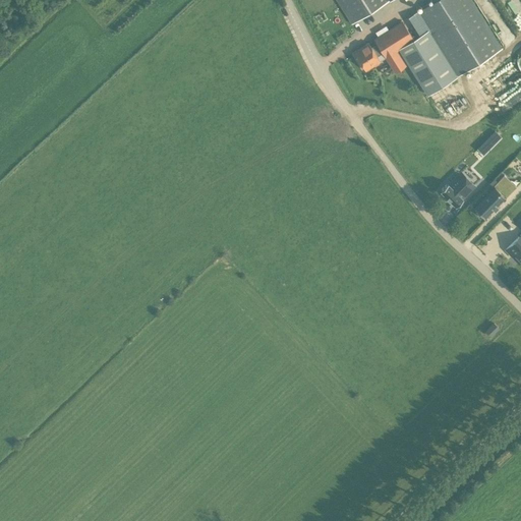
[(337,0),(351,22),(388,0),(337,0)]
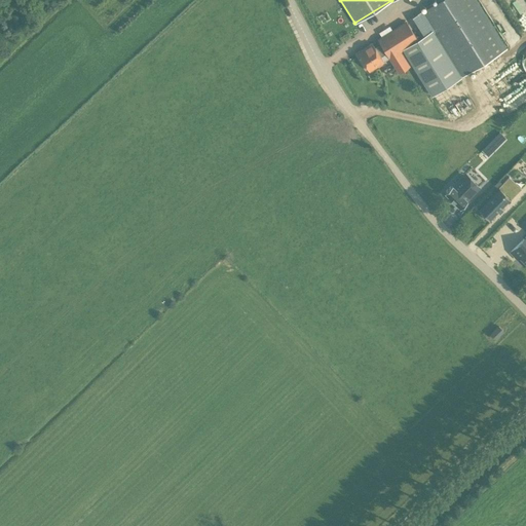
[(476,0),(440,0),(423,10),(415,15),(426,34),(427,35),(427,36),(430,34),(433,38),(435,37),(459,77),(463,75),(505,48),(476,0)]
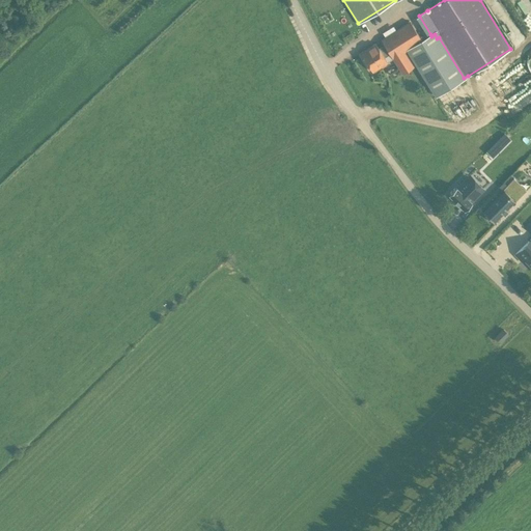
[(374,44),(361,52),(373,71),(407,50),(422,39),(410,21),(381,39),(385,45),(378,49),(374,44)]
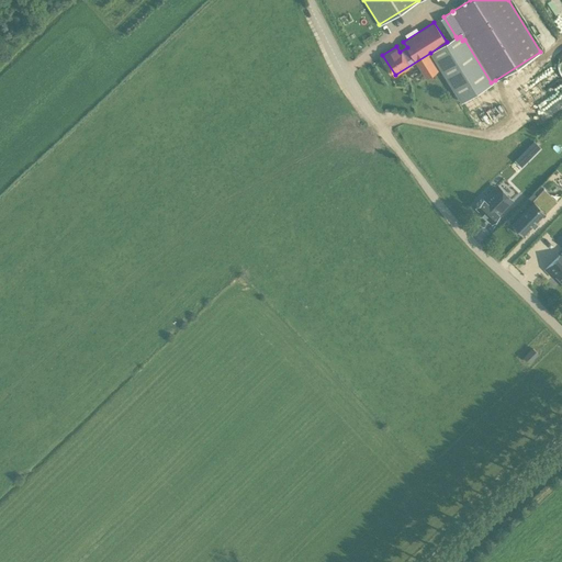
[(430,53),(461,101),(491,82),(464,40),(462,41),(460,36),(457,38),(457,37),(456,36),(447,42),(430,53)]
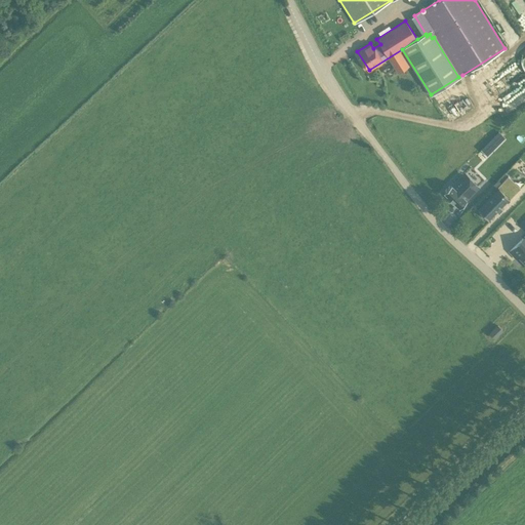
[(450,105),(458,116),(473,107),(465,94),(450,105)]
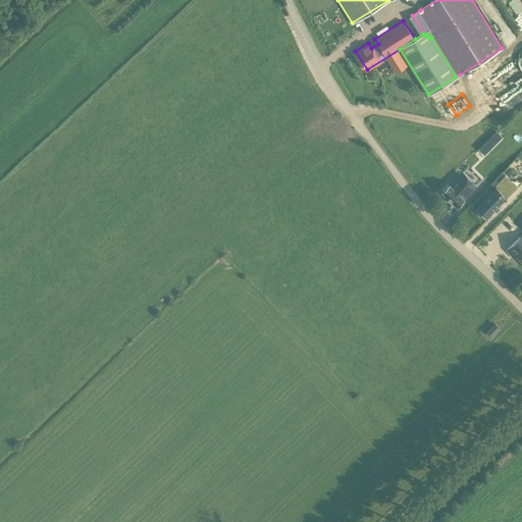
[(492,134),(491,135),(498,141),(502,137),(496,131),(492,134)]
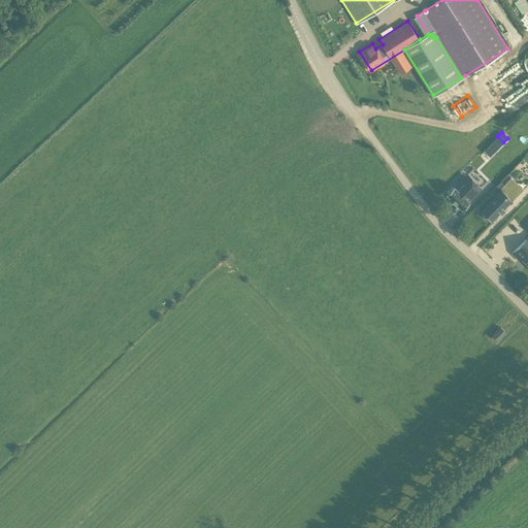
[(484,151),(490,157),(494,152),(488,145),(484,151)]
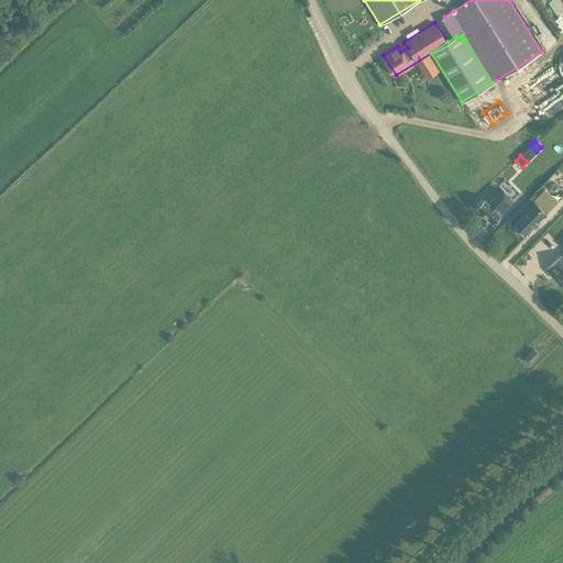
[(506,198),(508,197),(500,190),(499,191),(495,187),(484,198),(483,197),(475,206),(493,222),(500,214),(499,213),(510,202),(506,198)]
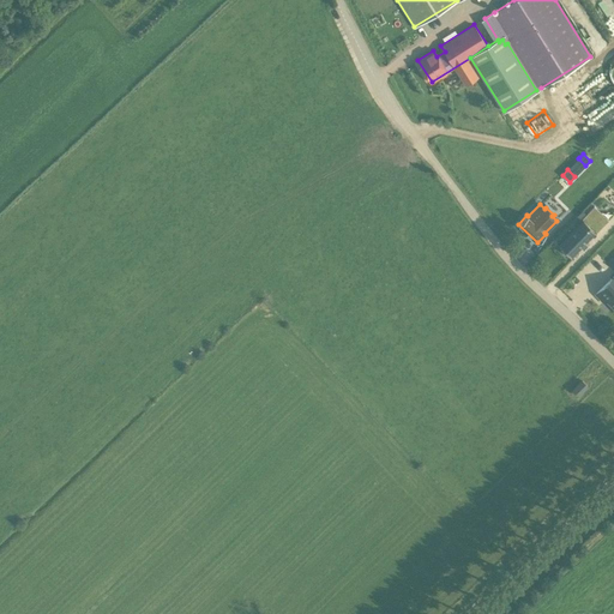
[(594,206),(558,244),(559,245),(561,241),(573,253),(571,257),(572,258),(582,247),(583,248),(587,244),(585,244),(608,220),(607,218),(607,220),(594,208),(595,206),(594,206)]
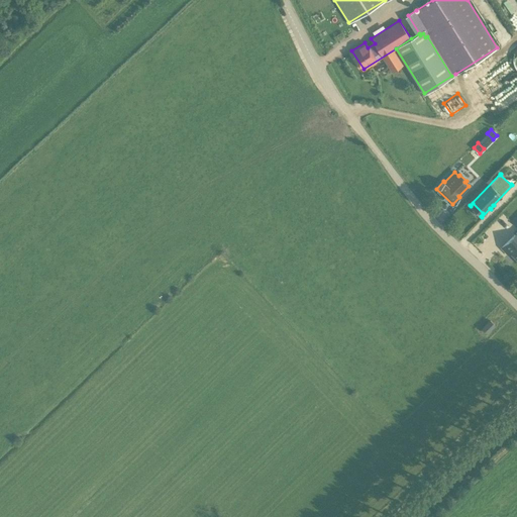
[(516,231),(501,247),(508,254),(510,252),(516,260),(516,231)]
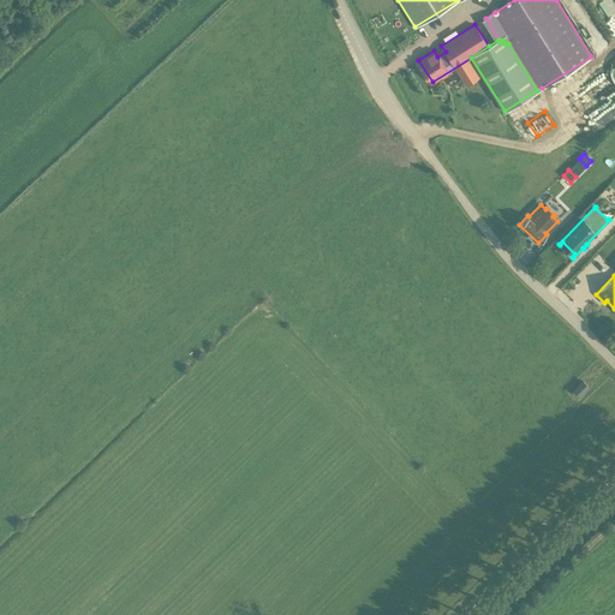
[(583,381),(573,390),(579,395),(587,387),(583,381)]
